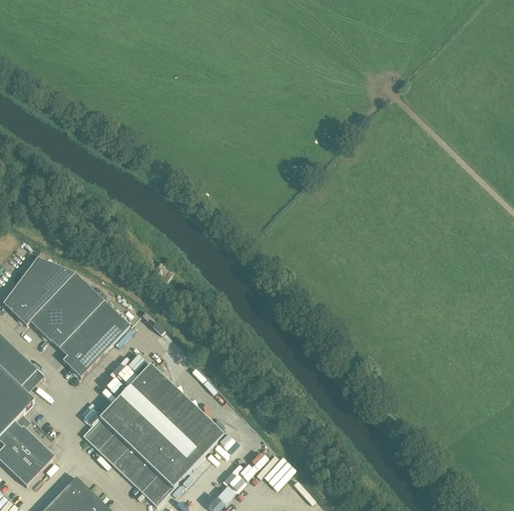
[(2,301),(5,304),(24,324),(28,320),(74,271),(36,255),(2,301)]
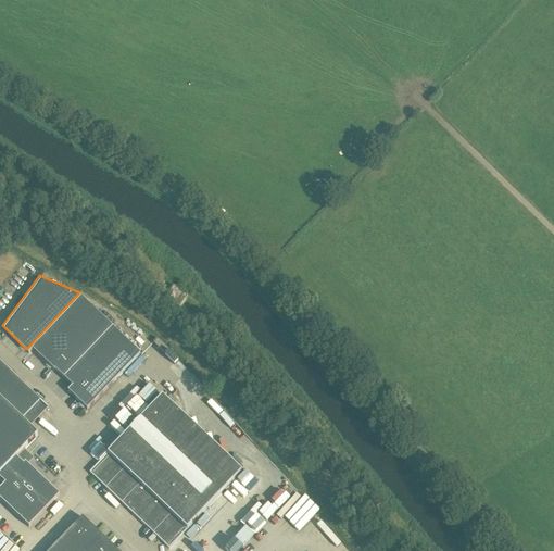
[(30,345),(46,359),(52,365),(53,365),(62,373),(111,322),(79,292),(30,345)]
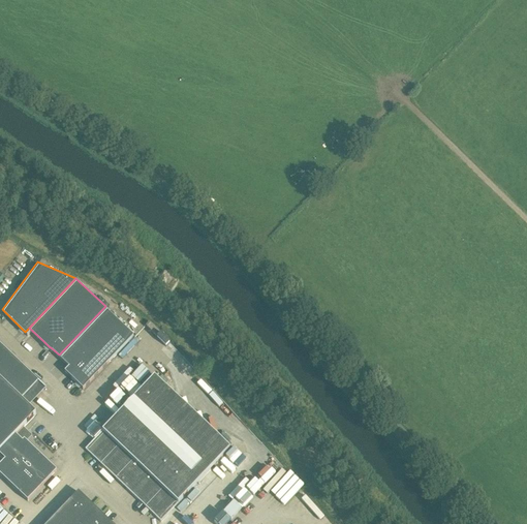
[(63,367),(81,384),(131,332),(105,306),(59,355),(67,363),(63,367)]
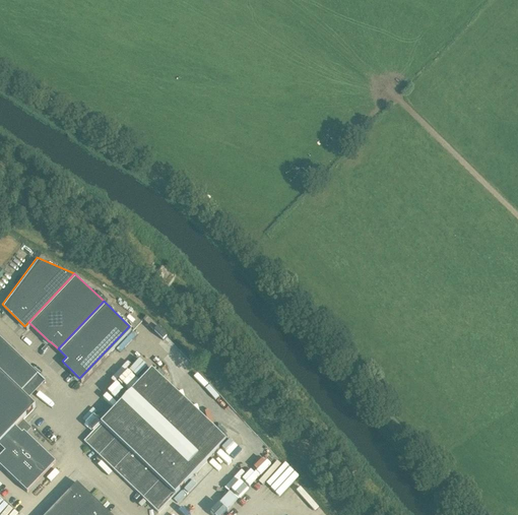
[(0,448),(1,449),(0,450),(0,463),(25,489),(54,458),(22,429),(27,423),(20,416),(21,415),(34,402),(19,388),(36,372),(43,379),(44,378),(0,335),(0,448)]
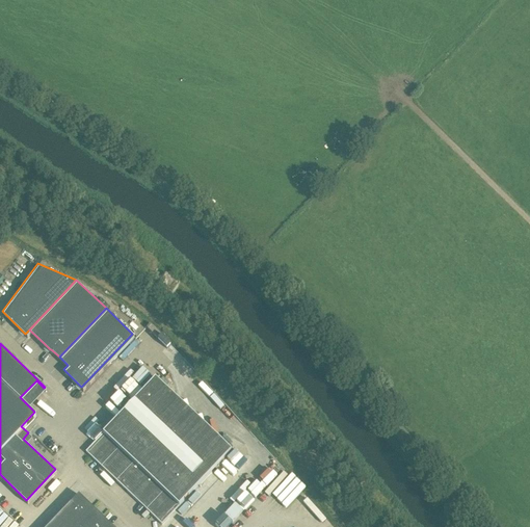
[(154,374),(84,447),(160,520),(230,447),(221,439),(212,442),(207,425),(196,427),(191,411),(181,413),(177,396),(154,374)]
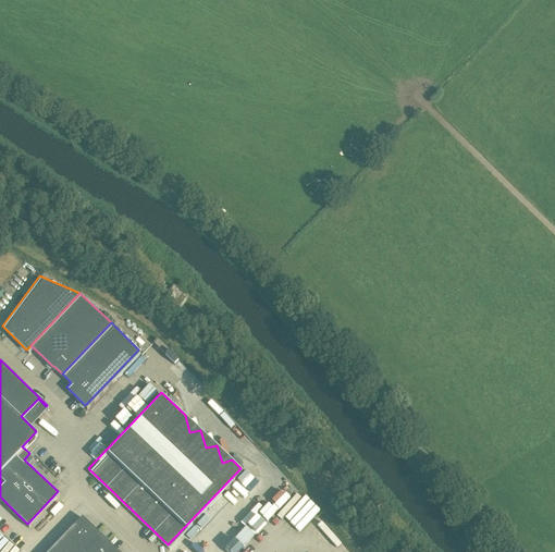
[(81,551),(100,532),(81,513),(42,551),(81,551)]
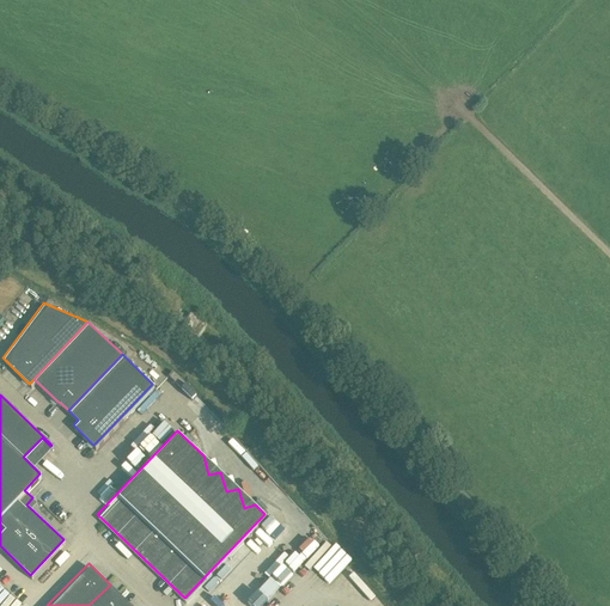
[(110,585),(89,605),(130,605),(132,605),(110,585)]
